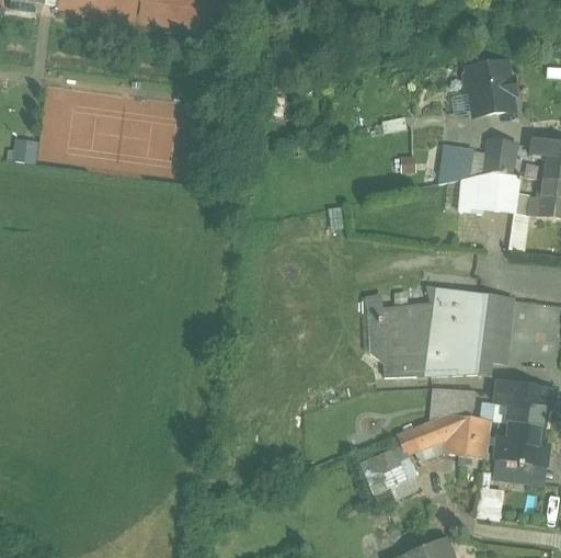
[(484,53),(467,55),(469,68),(487,66),(484,53)]
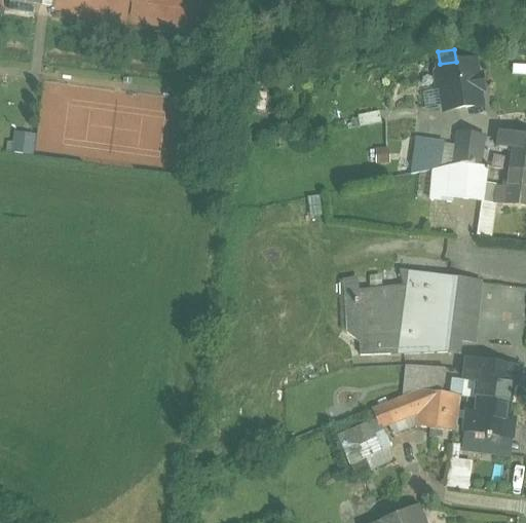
[(456,62),(440,64),(441,69),(437,70),(439,82),(443,86),(446,108),(484,102),(482,87),(485,87),(483,72),(480,72),(478,59),(456,62)]
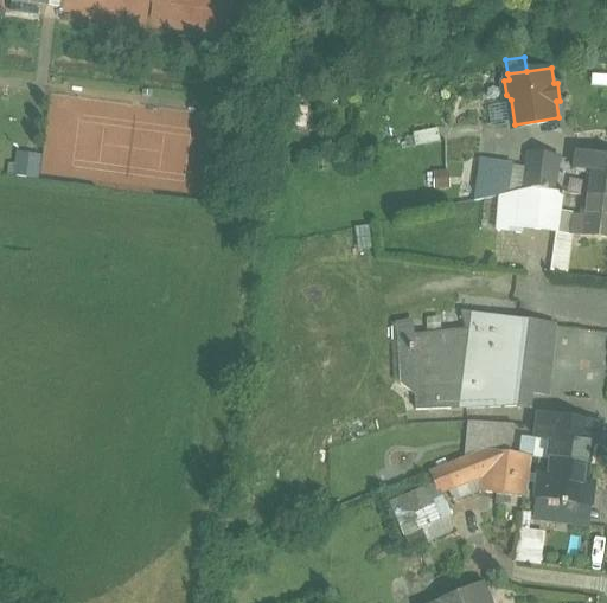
[(13,172),(38,173),(38,149),(13,148),(13,172)]
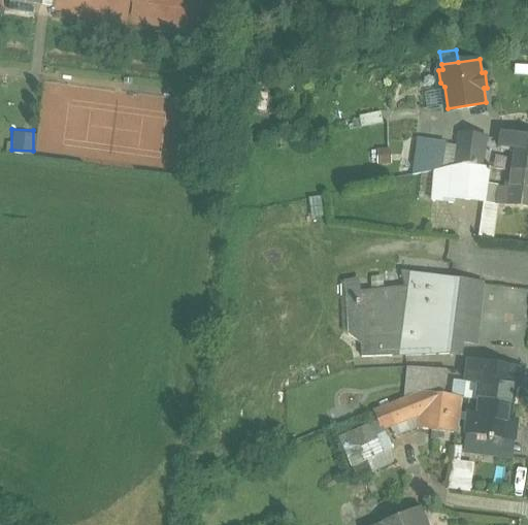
[(527,133),(504,130),(503,143),(514,144),(510,166),(527,168),(527,133)]
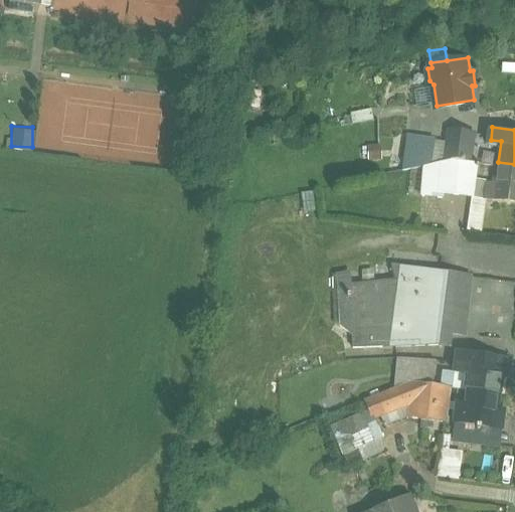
[(475,131),(451,128),(447,158),(449,159),(459,157),(471,159),(475,131)]
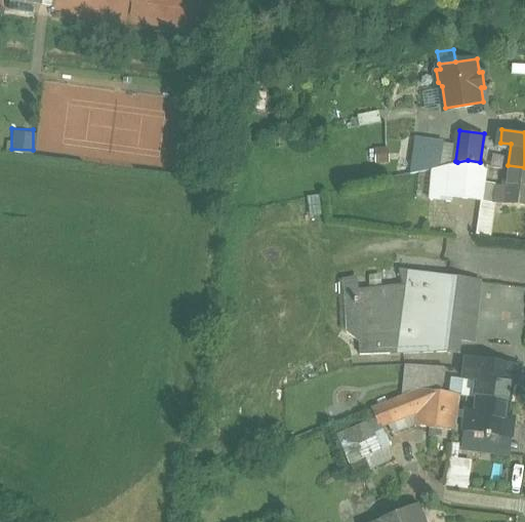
[(445,139),(416,135),(415,137),(411,170),(412,171),(442,164),(445,139)]
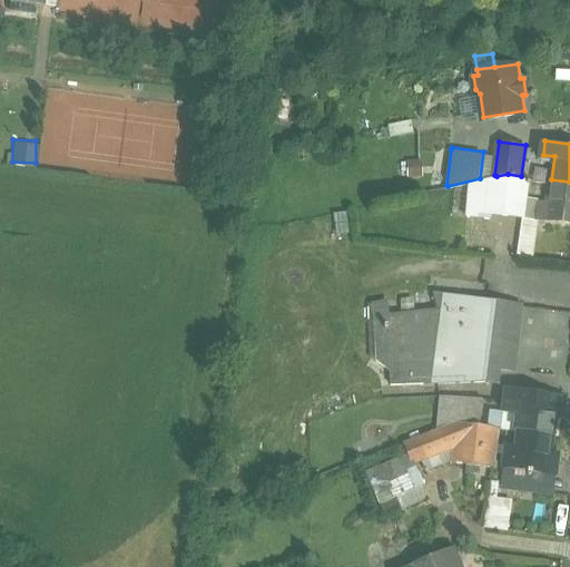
[(451,149),(440,148),(436,170),(448,173),(451,149)]
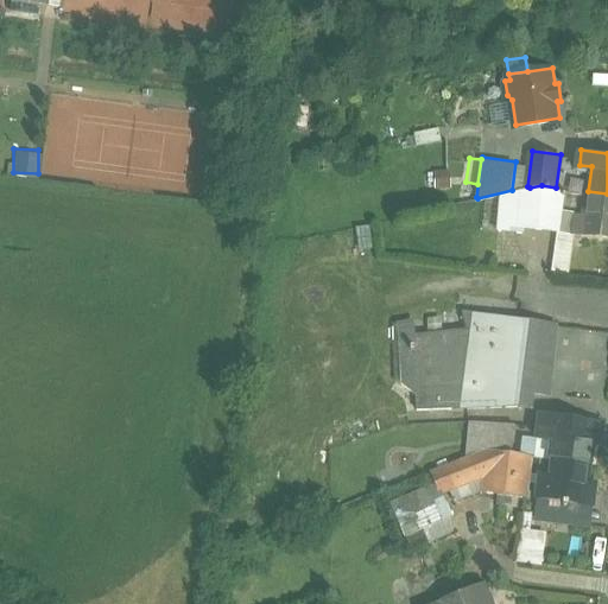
[(556,188),(542,185),(530,188),(525,224),(559,228),(564,189),(556,188)]
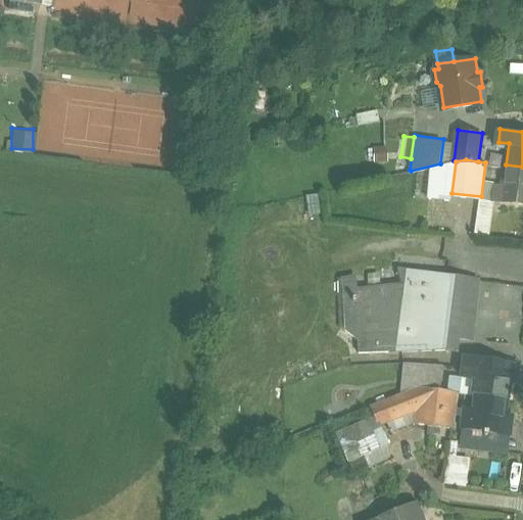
[(454,160),(440,163),(440,164),(433,166),(430,195),(450,198),(452,193),(456,161),(454,160)]
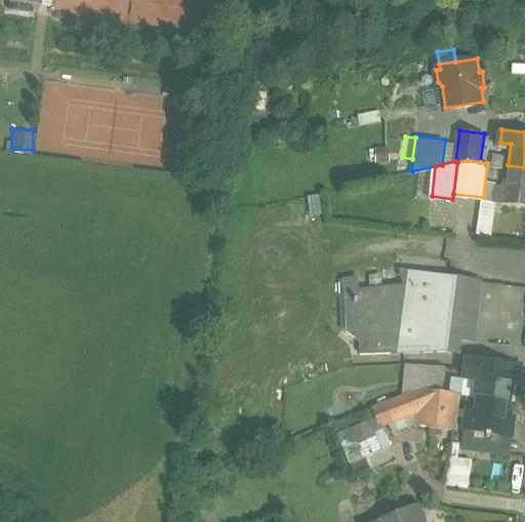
[(524,167),(508,165),(506,186),(500,185),(499,194),(505,194),(503,200),(524,202),(524,167)]
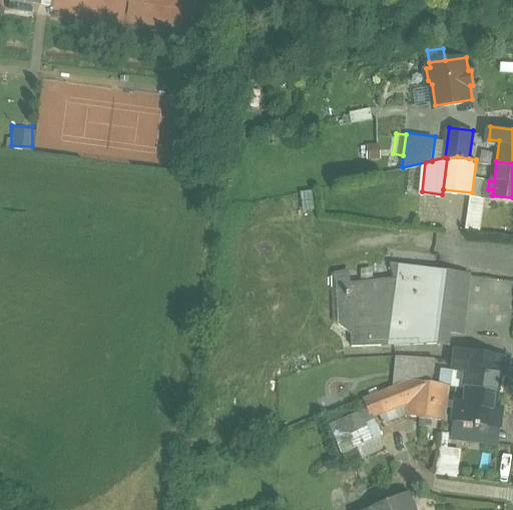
[(471,273),(394,262),(393,263),(397,276),(352,281),(351,268),(331,272),(332,321),(339,321),(353,331),(353,344),(440,341),(440,343),(441,343),(443,328),(465,331),(471,273)]
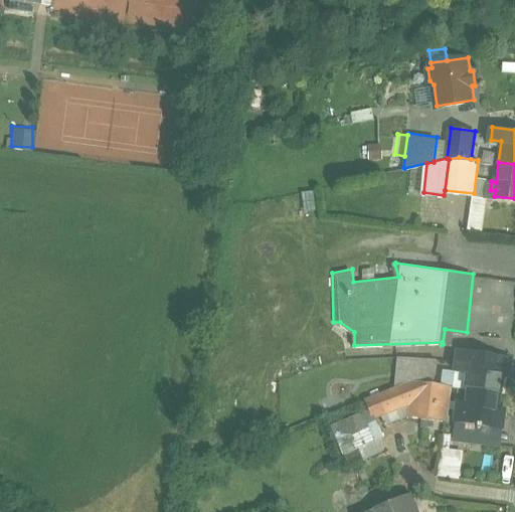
[(491,281),(476,279),(474,295),(489,297),(491,281)]
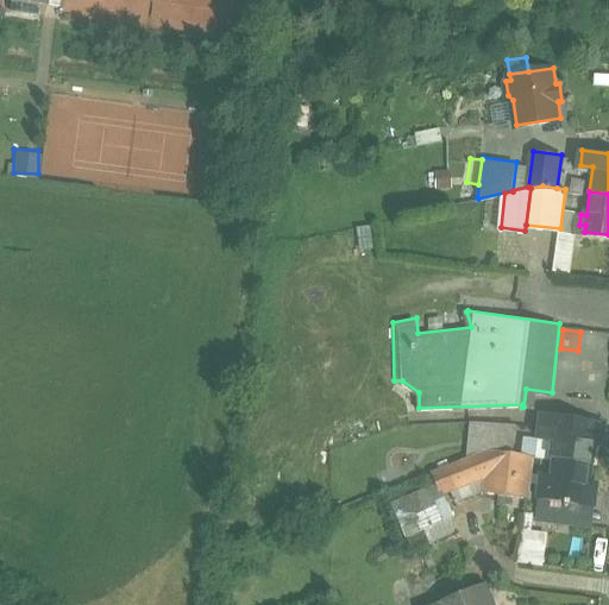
[(598,421),(546,414),(540,454),(556,457),(592,461),(598,421)]
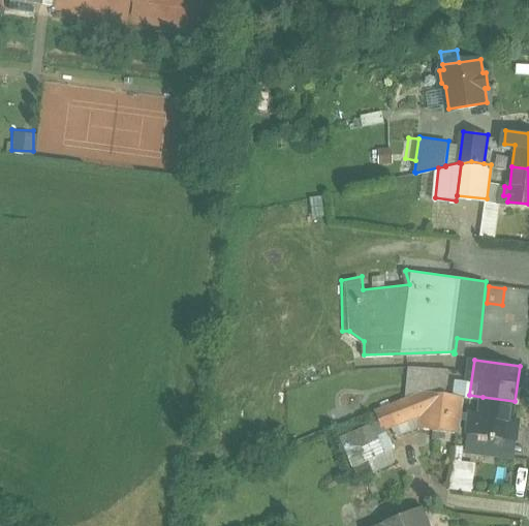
[(449,368),(411,365),(408,396),(425,390),(436,391),(446,393),(447,393),(449,368)]
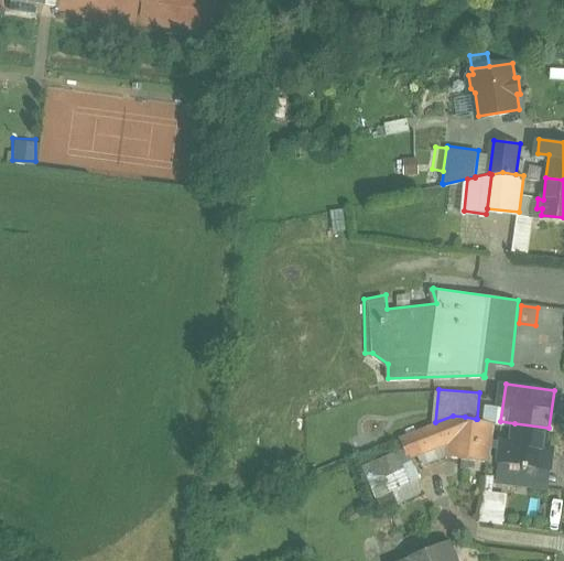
[(476,419),(465,417),(453,416),(435,422),(414,431),(420,449),(449,439),(448,453),(489,457),(494,420),(477,419),(476,419)]
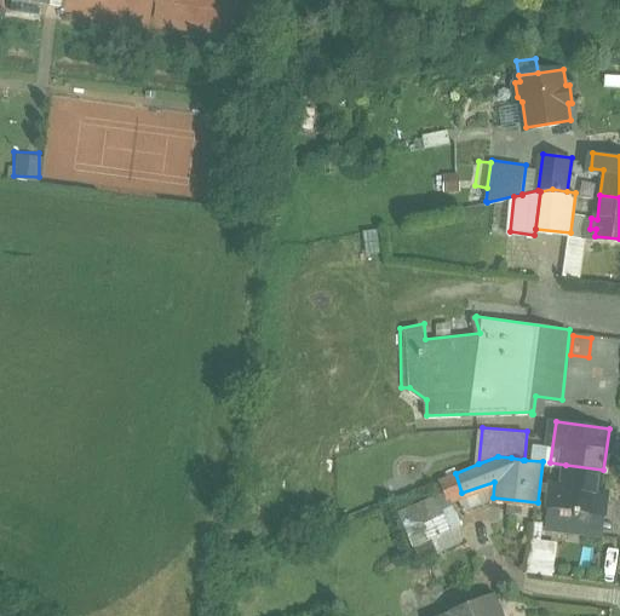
[(603,470),(566,465),(563,483),(552,482),(550,505),(578,508),(577,511),(580,511),(580,508),(598,511),(600,501),(608,502),(609,489),(601,488),(603,470)]
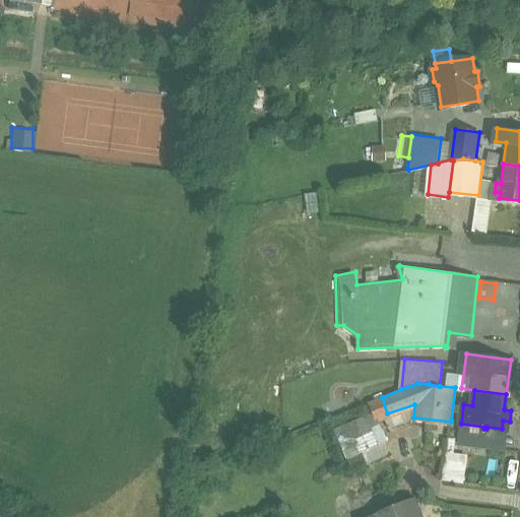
[(382,397),(370,402),(376,421),(388,416),(387,413),(382,397)]
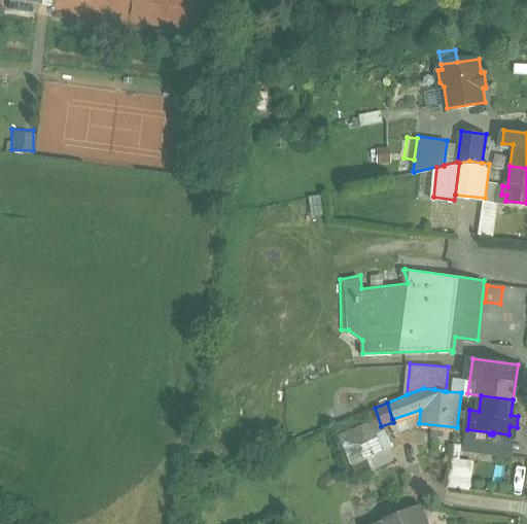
[(416,416),(389,425),(393,435),(419,426),(416,416)]
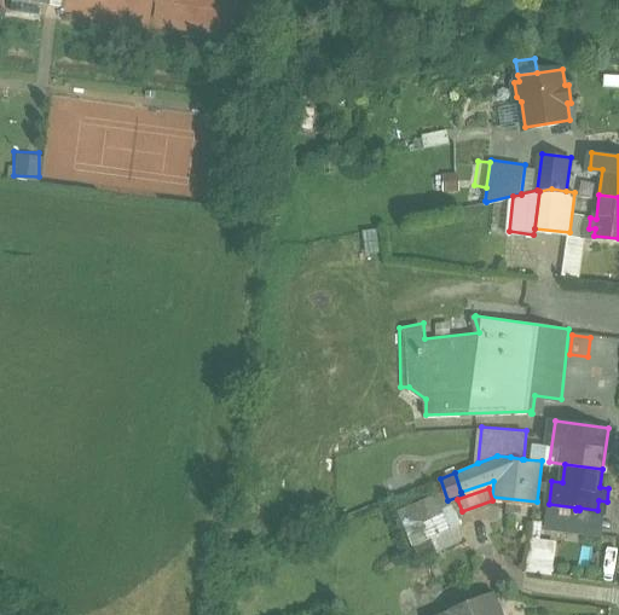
[(576,510),(547,508),(544,532),(602,537),(603,512),(599,512),(579,510),(576,510)]
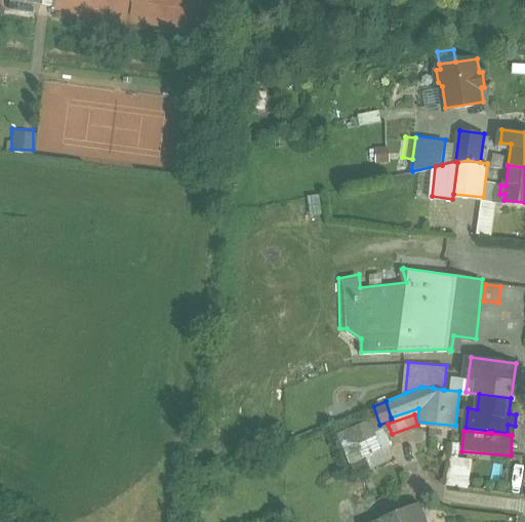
[(468,487),(471,458),(457,456),(459,442),(452,442),(447,485),(468,487)]
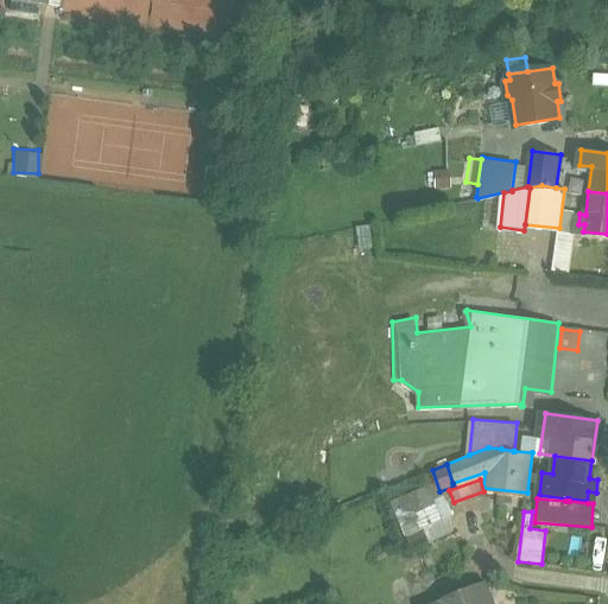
[(449,516),(422,531),(429,544),(456,531),(449,516)]
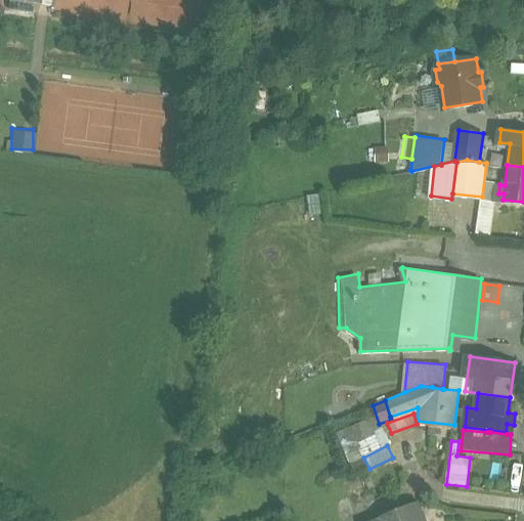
[(523,466),(513,465),(511,486),(522,487),(523,466)]
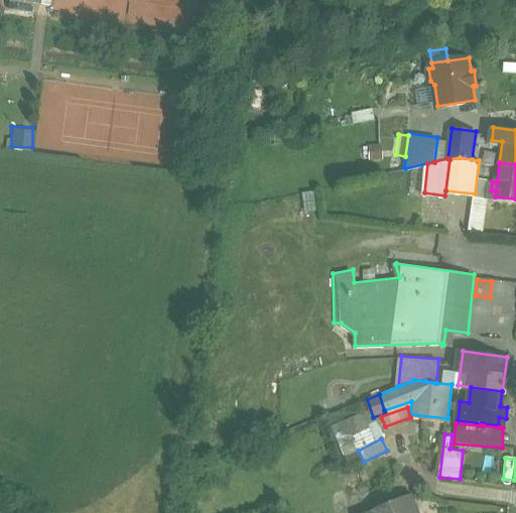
[(417,512),(410,494),(362,512),(417,512)]
